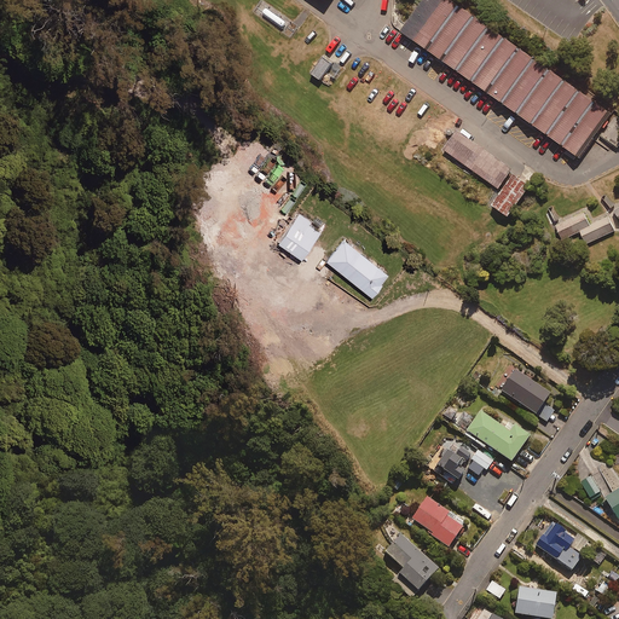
[(612,114),(451,0),(421,0),(405,23),(403,27),(399,32),(574,156),(579,160),(612,114)]
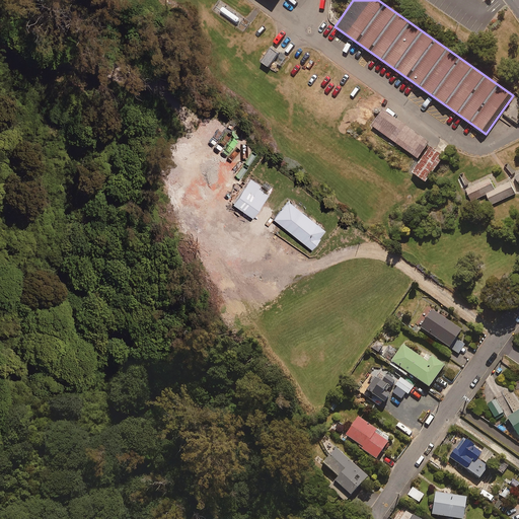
[(224,8),(221,12),(238,25),(241,20),(224,8)]
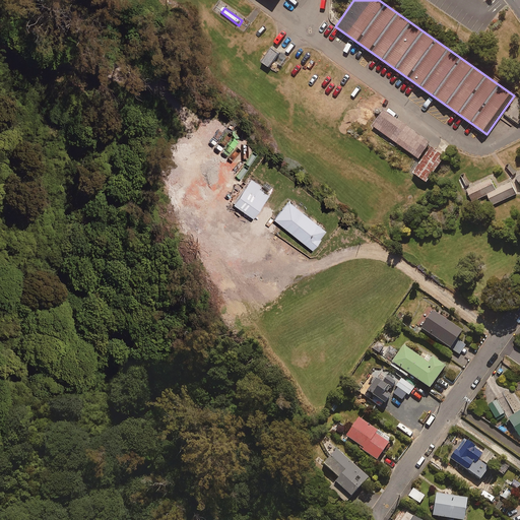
[(260,62),(267,67),(272,61),(277,53),(271,48),(260,62)]
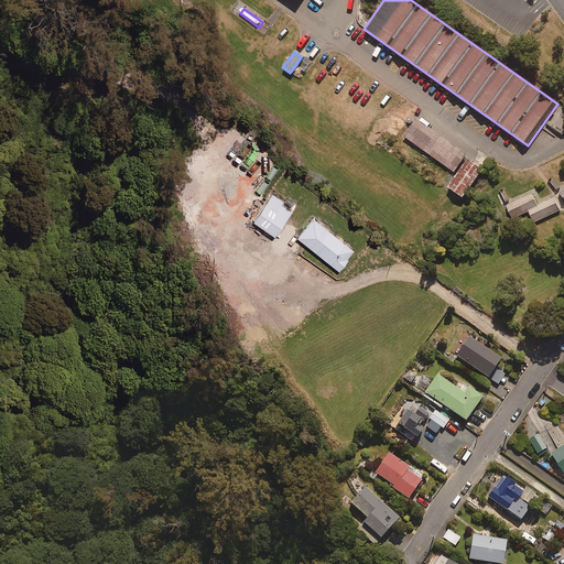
[(563,121),(557,118),(551,127),(563,136),(563,121)]
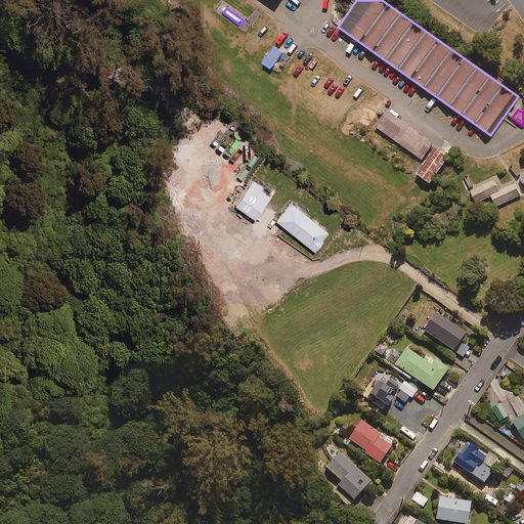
[(389,113),(386,111),(374,127),(421,161),(433,144),(389,113)]
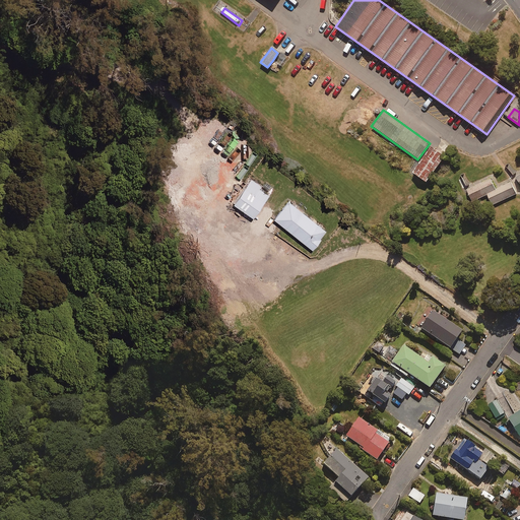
[(419,160),(411,171),(426,181),(444,155),(430,146),(419,160)]
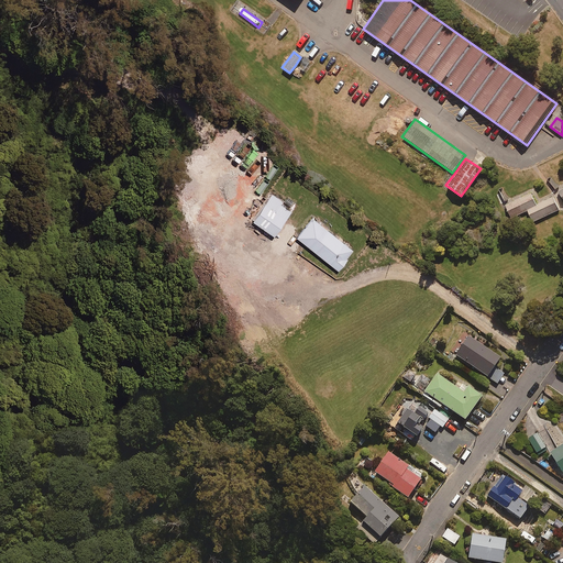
[(530,192),(505,205),(510,219),(527,211),(532,222),(559,209),(553,197),(537,206),(530,192)]
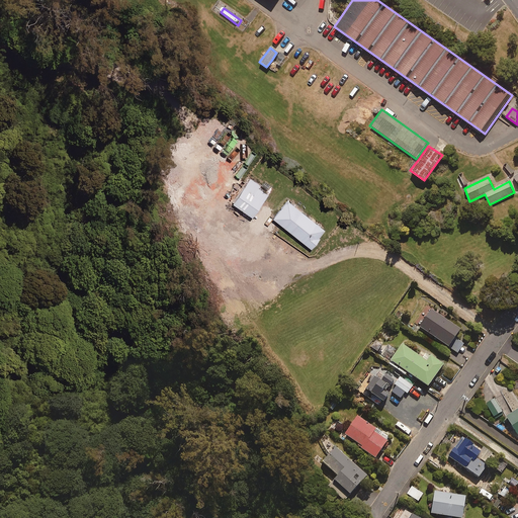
[(259,186),(249,179),(231,204),(251,219),(267,196),(257,189),(259,186)]
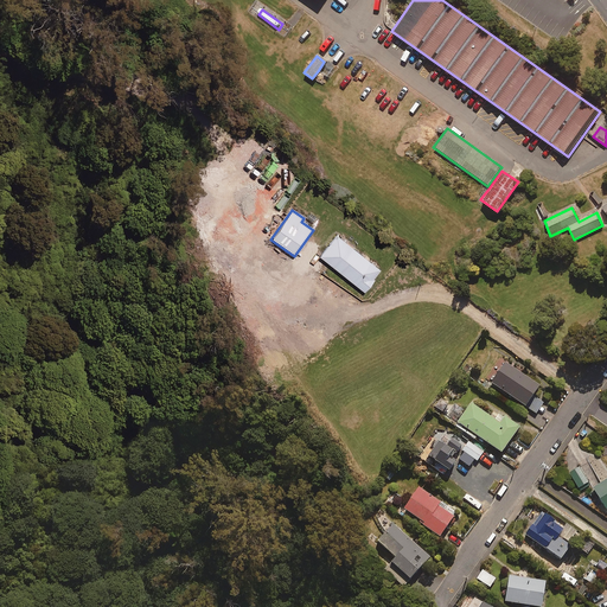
[(382,270),(337,236),(320,256),(365,292),(382,270)]
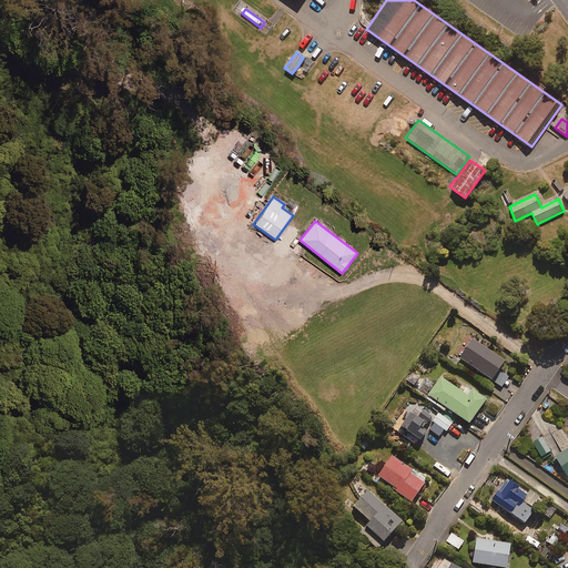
[(291,298),(296,293),(293,288),(300,282),(295,277),(283,292),(291,298)]
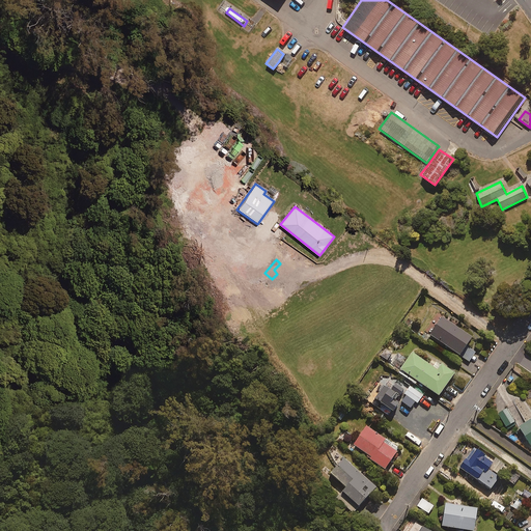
[(471,337),(440,315),(427,333),(468,361),(475,352),(465,344),(471,337)]
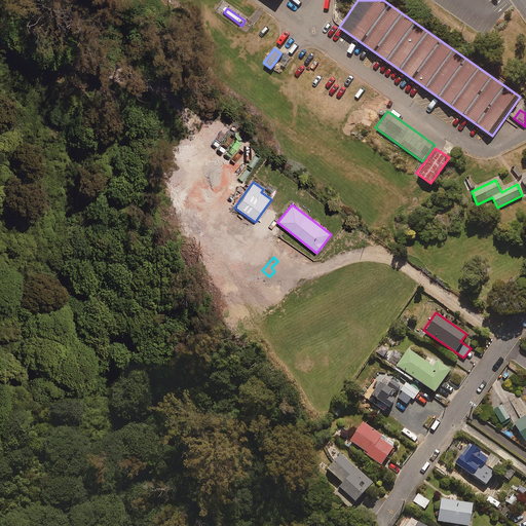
[(387,349),(380,344),(375,351),(382,357),(387,349)]
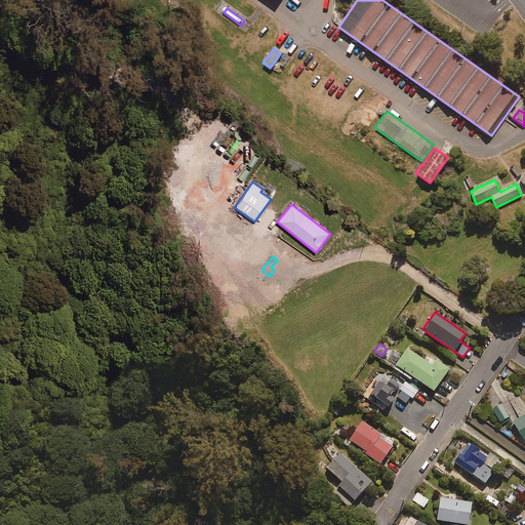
[(427,361),(407,347),(392,367),(409,379),(411,375),(432,390),(447,368),(430,356),(427,361)]
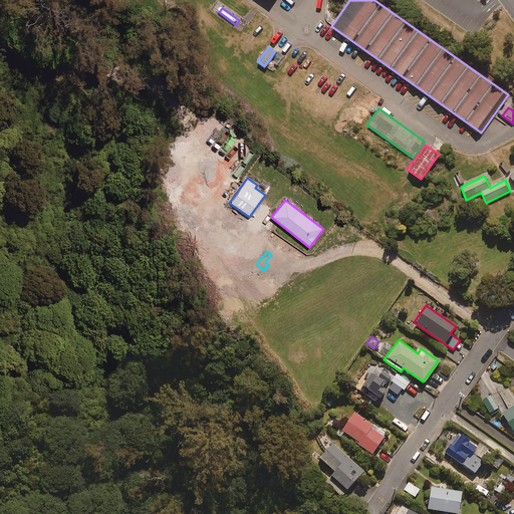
[(370,361),(352,386),(361,393),(365,388),(376,397),(381,390),(379,389),(390,376),(370,361)]
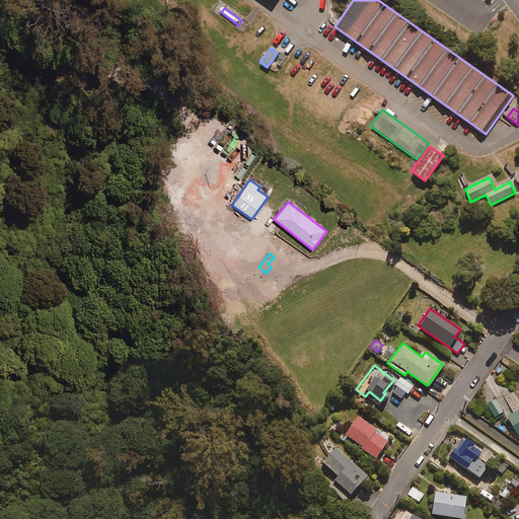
[(412,386),(399,377),(394,384),(406,393),(412,386)]
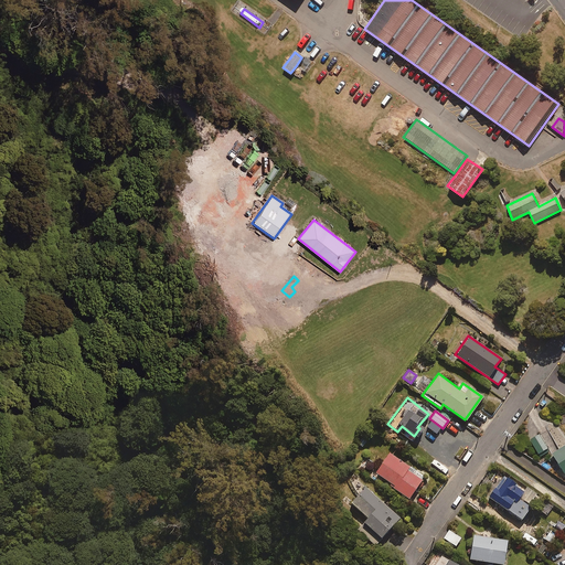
[(546,448),(539,434),(529,439),(537,454),(546,448)]
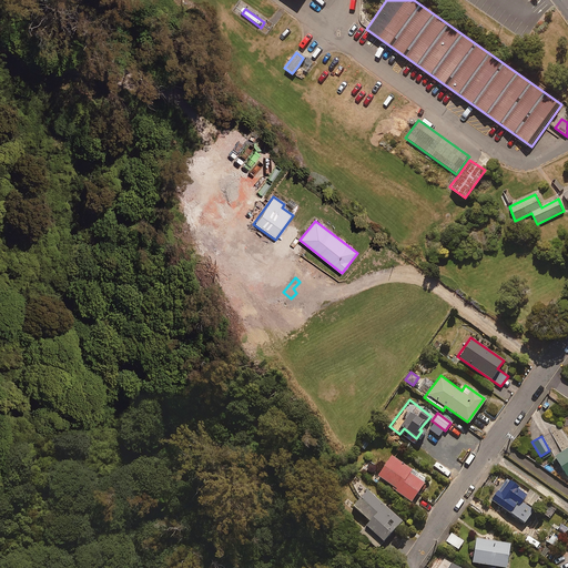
[(567,446),(554,455),(566,476),(567,475),(567,446)]
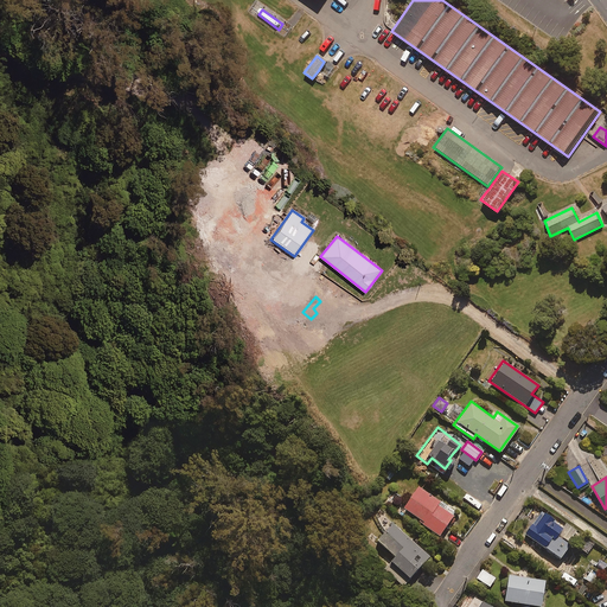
[(436,504),(439,502),(417,485),(401,506),(436,535),(452,516),(436,504)]
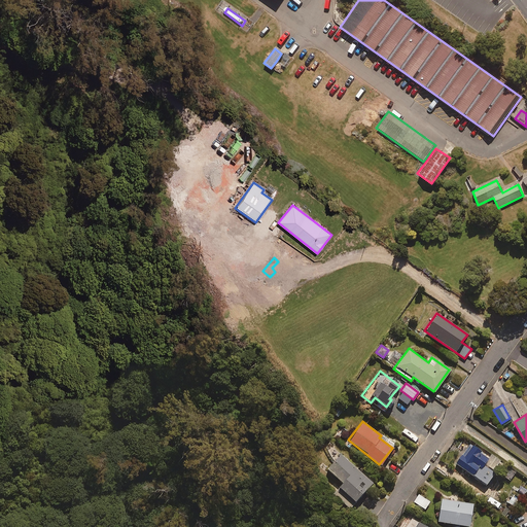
[(462,454),(460,453),(454,462),(483,483),(490,472),(481,466),(488,456),(469,444),(462,454)]
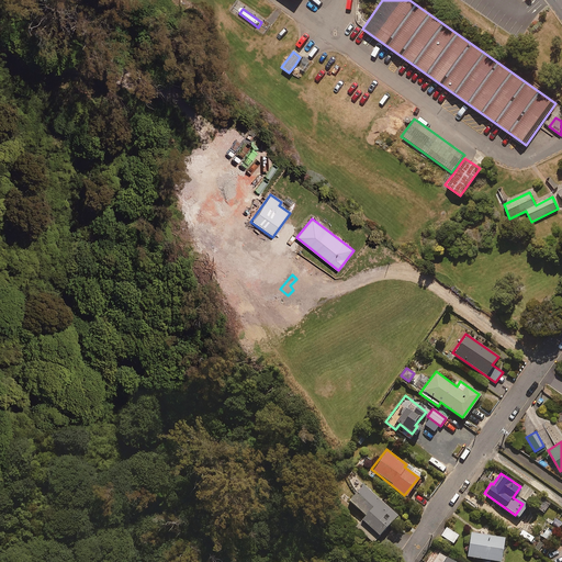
[(355,527),(372,542),(378,537),(377,535),(395,514),(362,484),(348,499),(364,515),(355,527)]
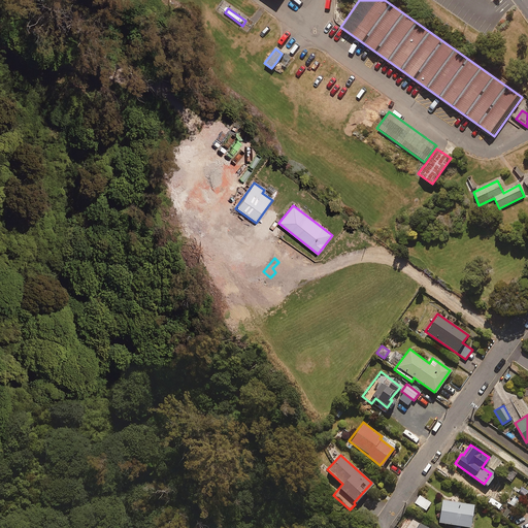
[(430,502),(419,495),(414,502),(425,509),(430,502)]
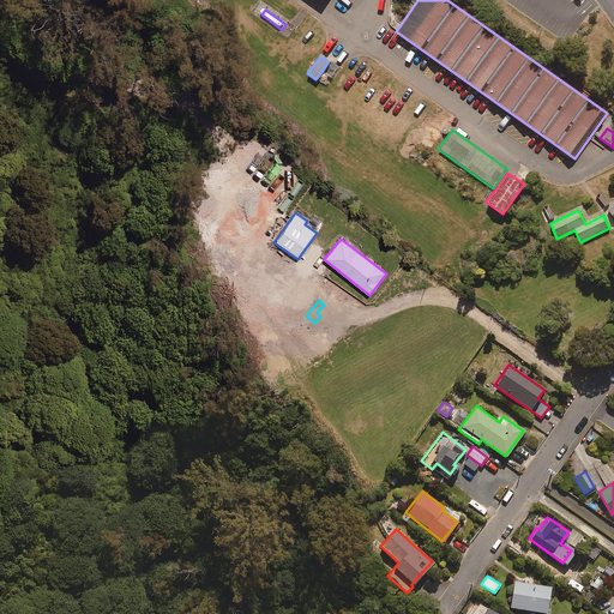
[(549,587),(513,581),(509,607),(546,613),(549,587)]
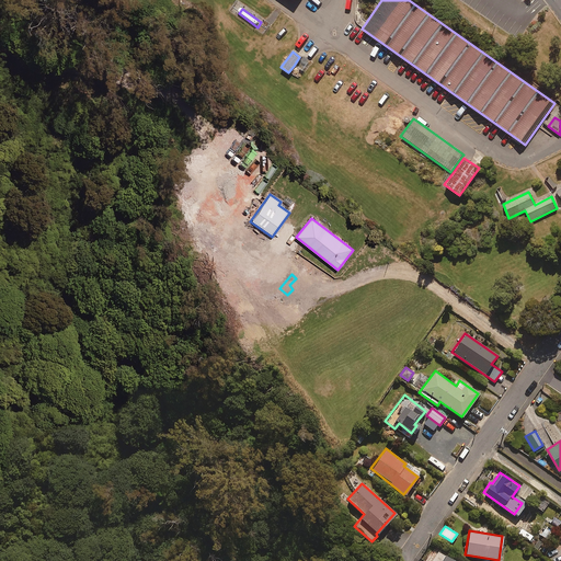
[(454,560),(437,551),(431,560),(454,560)]
